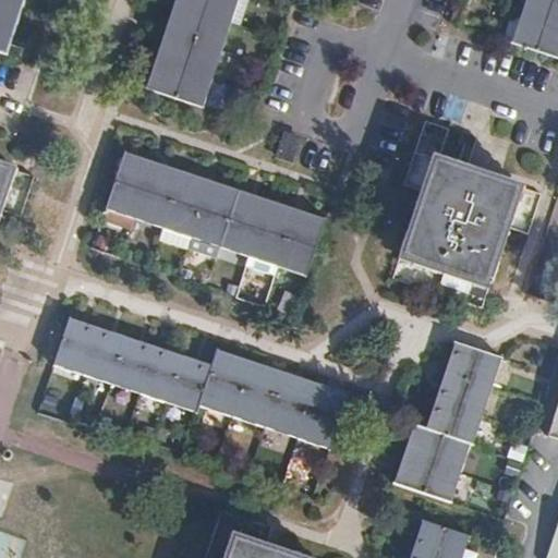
[(0,0),(0,55),(8,58),(12,45),(15,36),(21,20),(24,10),(26,0),(0,0)]
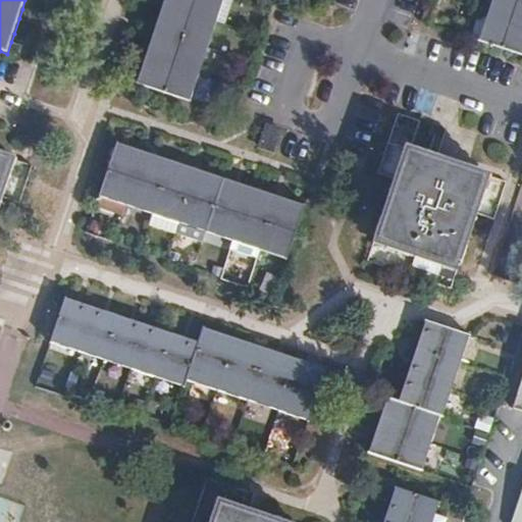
[(165,0),(141,75),(138,85),(190,102),(199,73),(208,48),(216,21),(223,0),(165,0)]
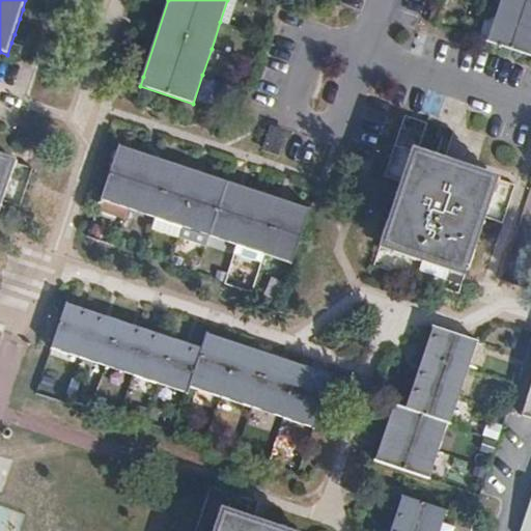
[(227,0),(220,22),(228,25),(236,0),(227,0)]
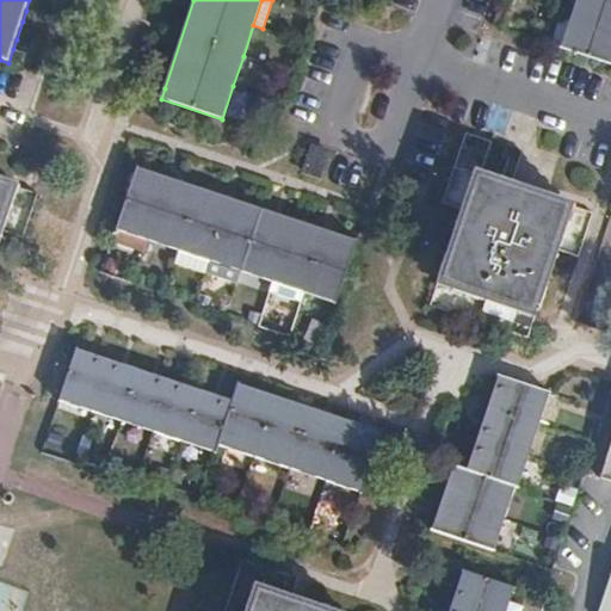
[(610,0),(576,0),(571,17),(562,14),(551,45),(610,66),(610,0)]
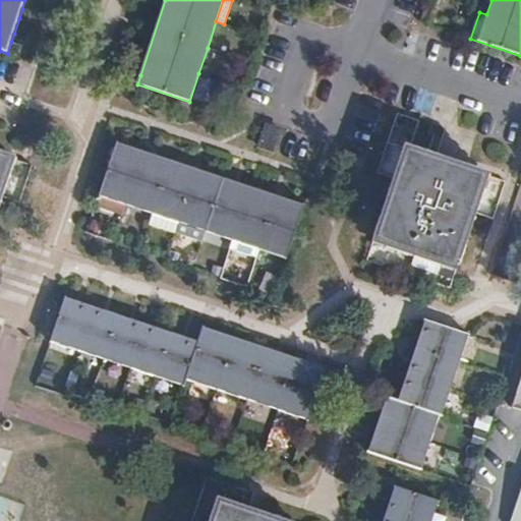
[(282,130),(266,125),(258,147),(275,152),(282,130)]
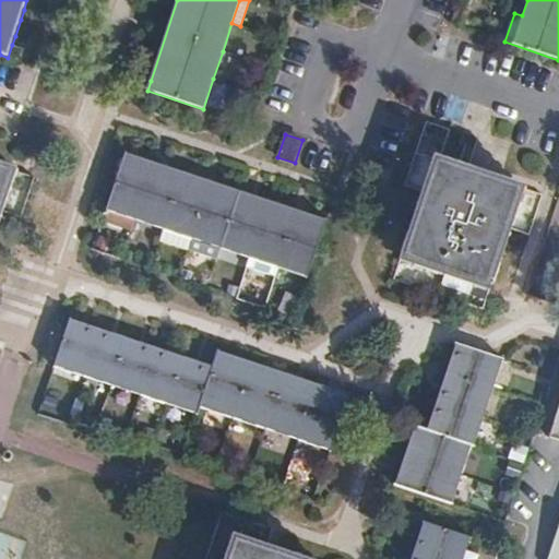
[(222,249),(241,192),(143,159),(125,153),(106,210),(135,219),(164,229),(165,229),(191,238),(188,249),(218,259),(222,249)]
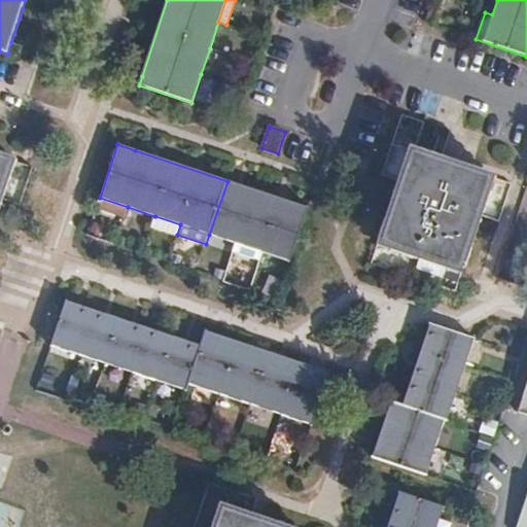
[(432,157),(441,160),(444,151),(434,148),(432,157)]
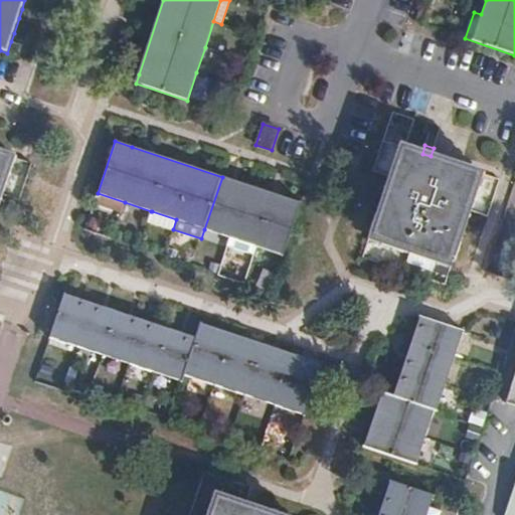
[(441,258),(454,262),(477,191),(473,189),(478,172),(462,167),(431,156),(422,154),(405,148),(399,165),(395,164),(372,234),(383,238),(380,246),(438,265),(441,258)]
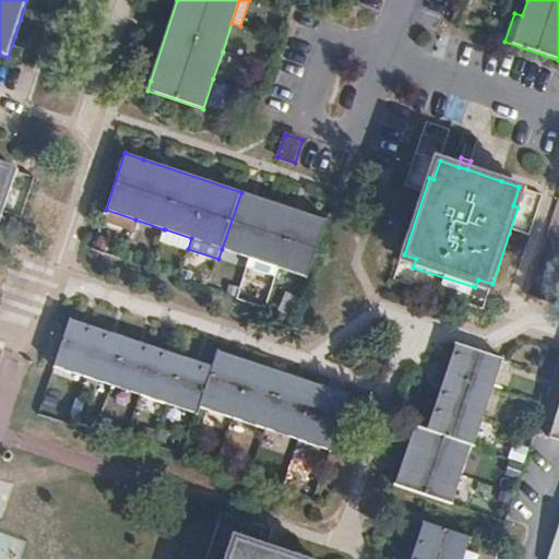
[(0,166),(0,222),(11,190),(6,188),(11,170),(0,166)]
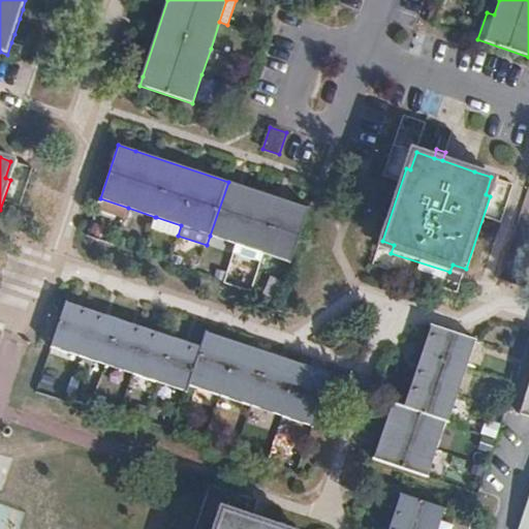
[(291,262),(309,209),(304,207),(228,182),(210,236),(236,244),(263,253),(291,262)]
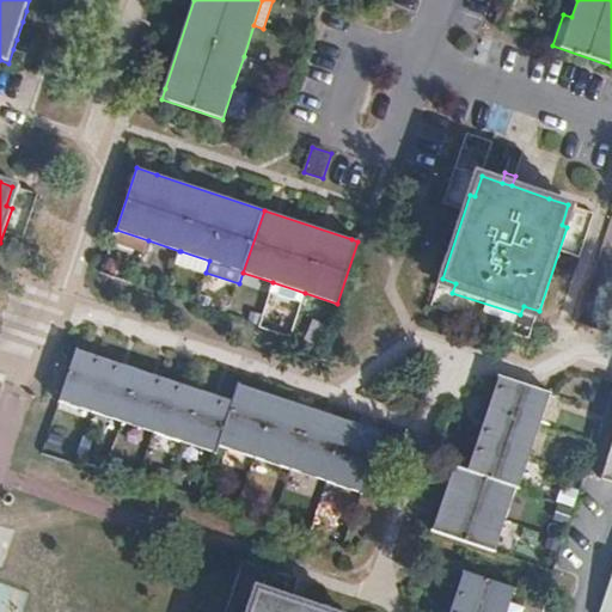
[(177,263),(206,273),(209,261),(181,251),(177,263)]
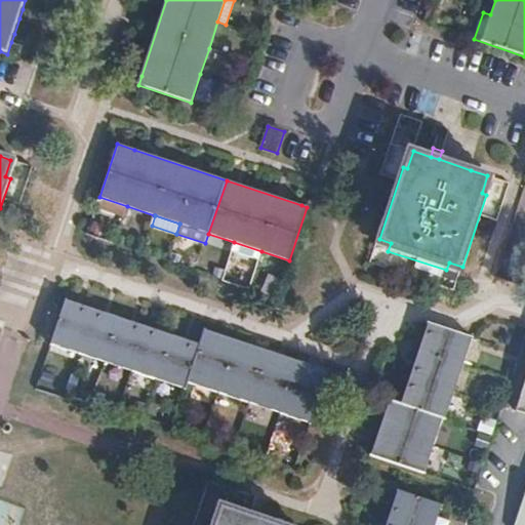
[(261,251),(234,242),(231,250),(258,259),(261,251)]
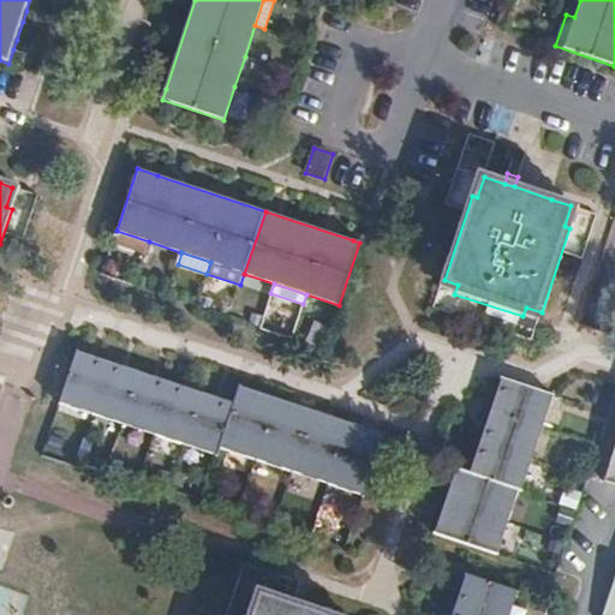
[(91,357),(77,351),(59,404),(91,415),(121,424),(153,435),(185,446),(216,455),(219,447),(233,404),(216,398),(210,395),(186,388),(181,386),(156,378),(147,375),(123,366),(117,365),(95,358),(91,357)]
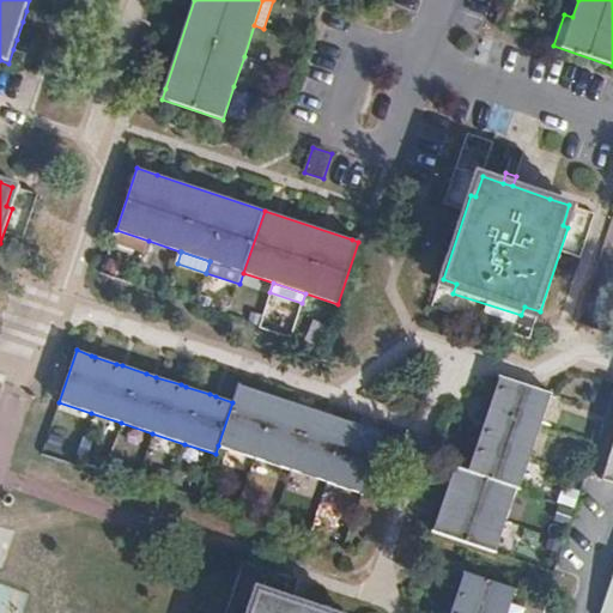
[(539,426),(550,394),(536,390),(499,378),(495,392),(493,398),(485,422),(483,429),(474,453),(472,461),(468,473),(516,489),(519,490),(529,456),(539,426)]
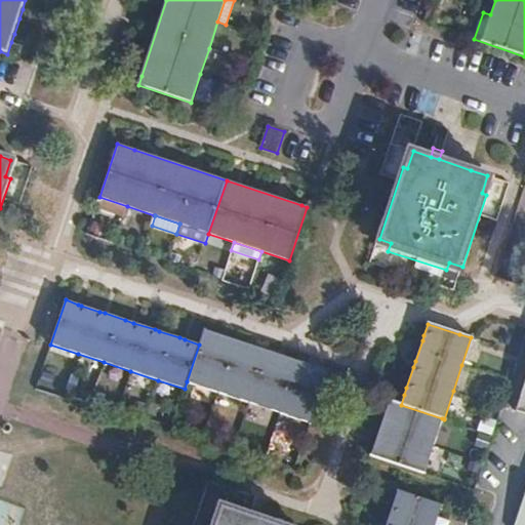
[(204,330),(199,345),(187,381),(217,393),(248,402),(280,413),(310,422),(327,371),(315,367),(307,364),(310,357),(298,353),(296,361),(235,340),(237,334),(226,331),(224,337),(207,331),(204,330)]
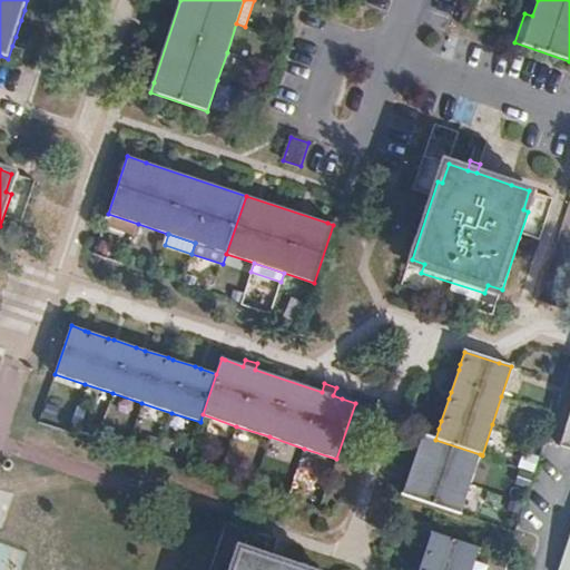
[(569,569),(569,410),(558,446),(569,449),(569,532),(558,569),(569,569)]
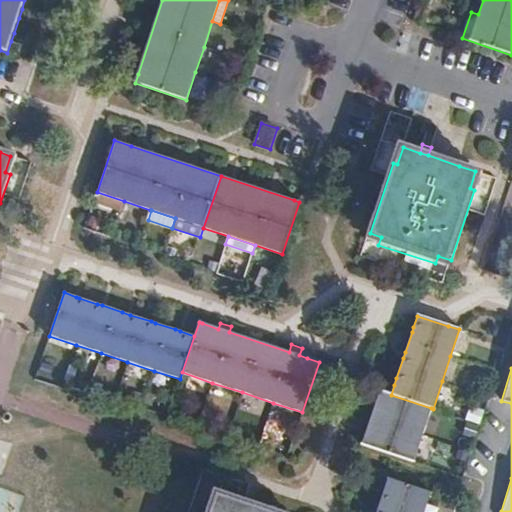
[(422,433),(431,408),(391,395),(378,391),(375,402),(373,408),(366,428),(364,434),(361,445),(413,462),(422,433)]
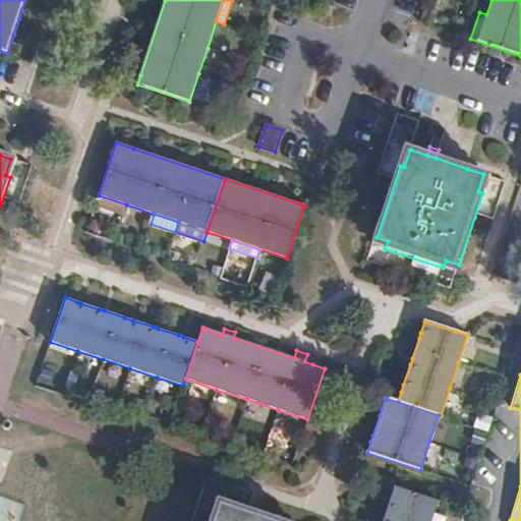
[(431,520),(439,502),(395,486),(392,497),(389,505),(383,520),(431,520)]
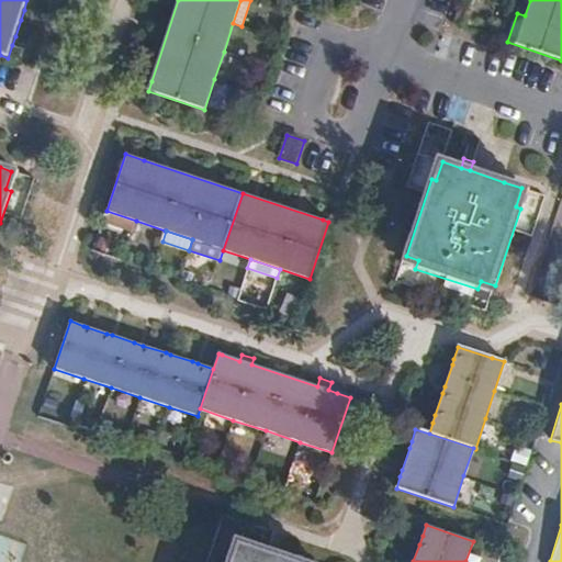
[(261,538),(258,548),(268,551),(271,541),(261,538)]
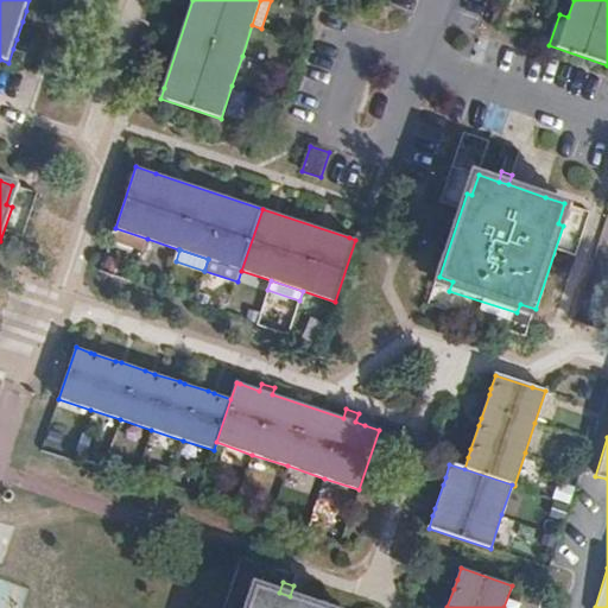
[(290,596),(279,593),(270,589),(258,586),(252,606),(246,603),(244,607),(327,607),(303,600),(290,596)]
